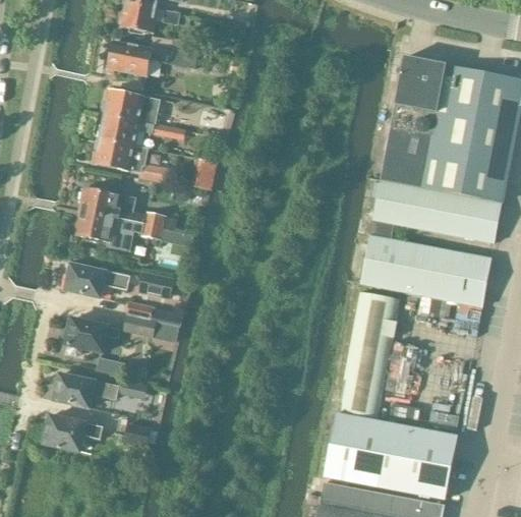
[(125,0),(125,2),(157,8),(158,0),(125,0)]
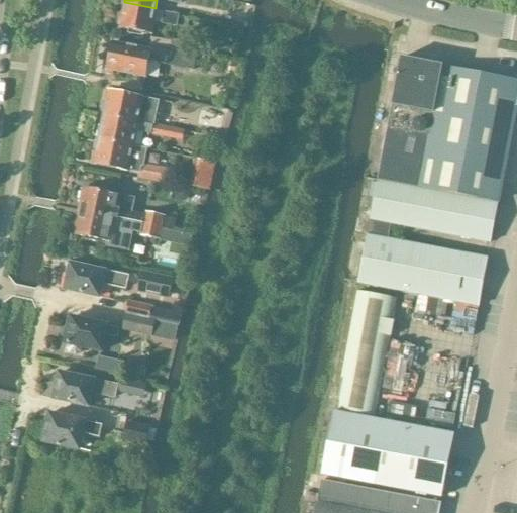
[(151,31),(156,8),(124,2),(120,25),(151,31)]
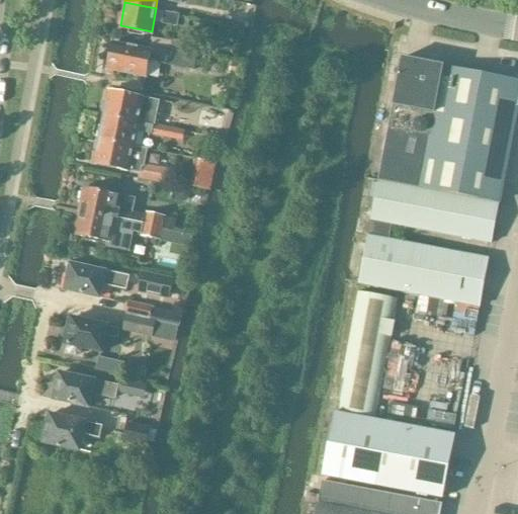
[(162,21),(177,24),(179,12),(164,9),(162,21)]
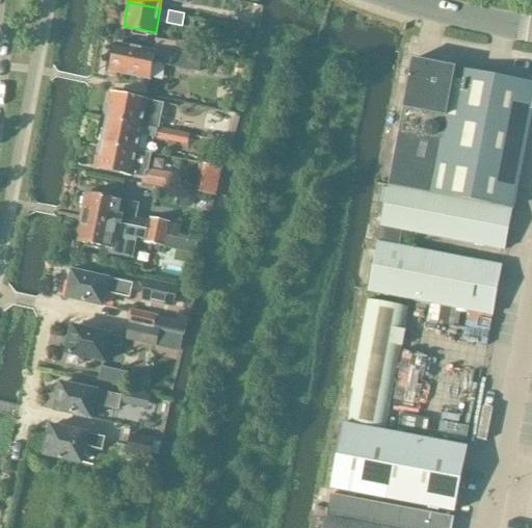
[(235,22),(231,23),(229,27),(230,31),(234,33),(238,32),(240,28),(239,24),(235,22)]
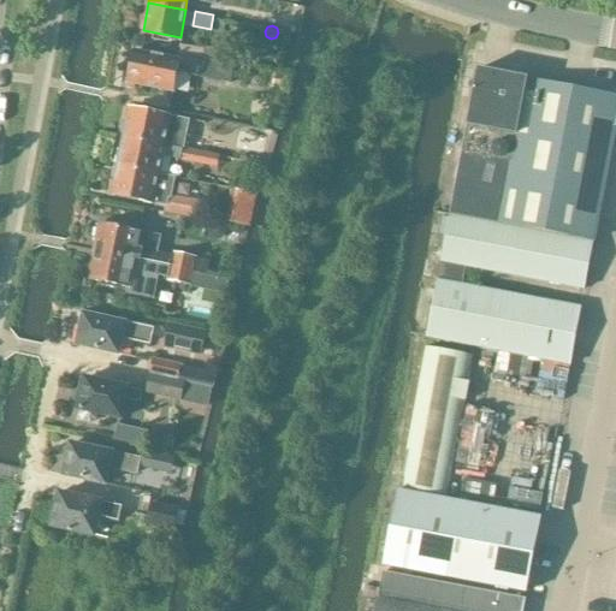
[(201,54),(202,45),(179,42),(178,52),(201,54)]
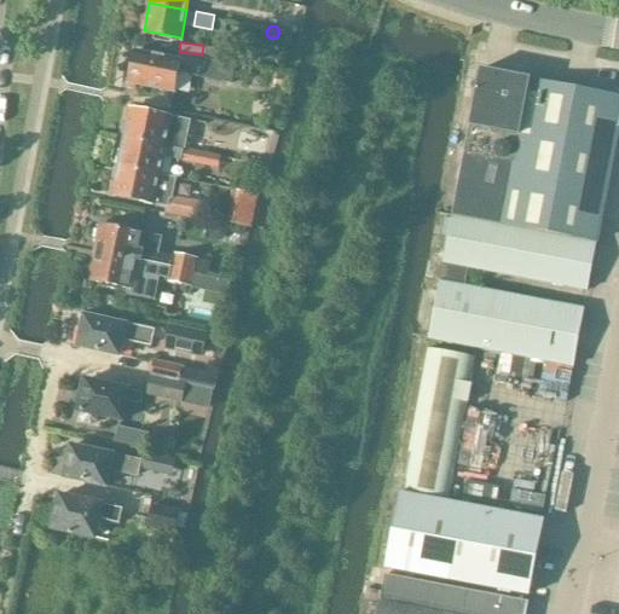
[(226,48),(204,45),(203,56),(225,58),(226,48)]
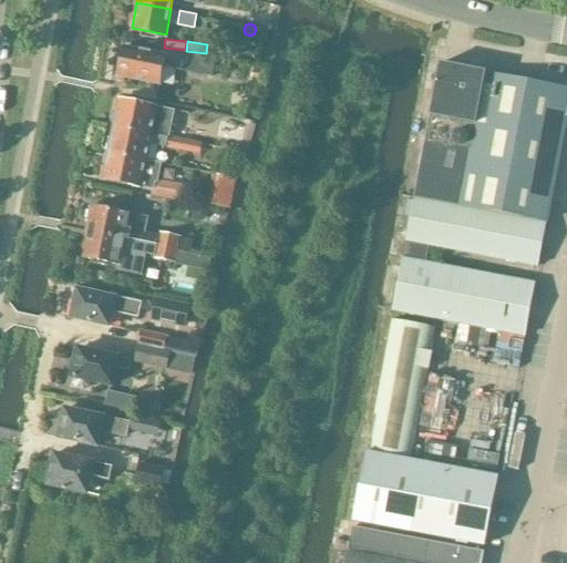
[(182,67),(183,58),(165,53),(165,51),(127,44),(122,43),(116,71),(122,73),(160,81),(163,63),(182,67)]
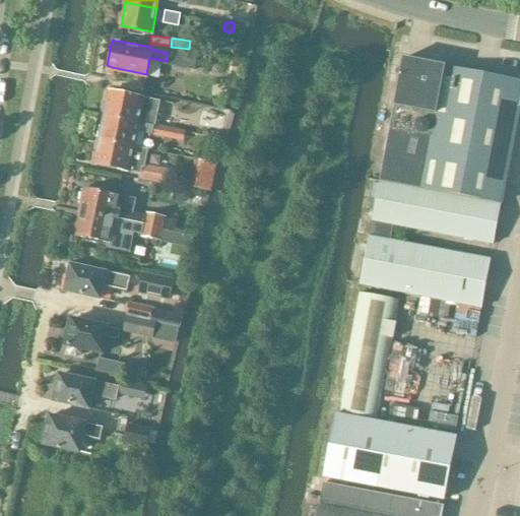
[(168,63),(194,68),(197,53),(171,48),(168,63)]
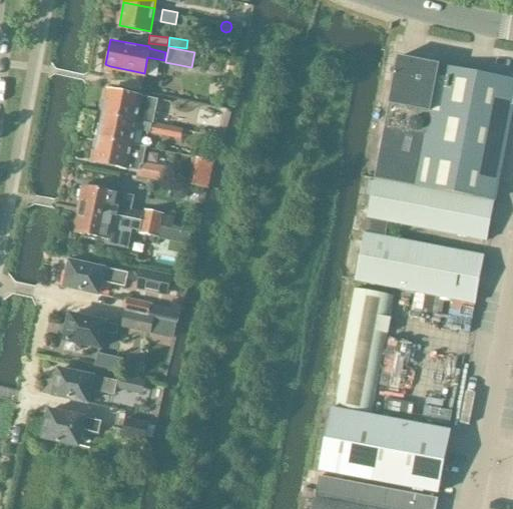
[(494,197),(512,95),(512,77),(397,55),(375,174),(494,197)]
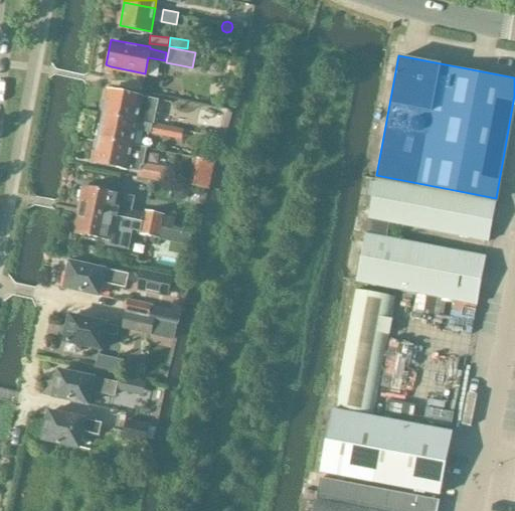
[(230,58),(228,64),(235,66),(237,60),(230,58)]
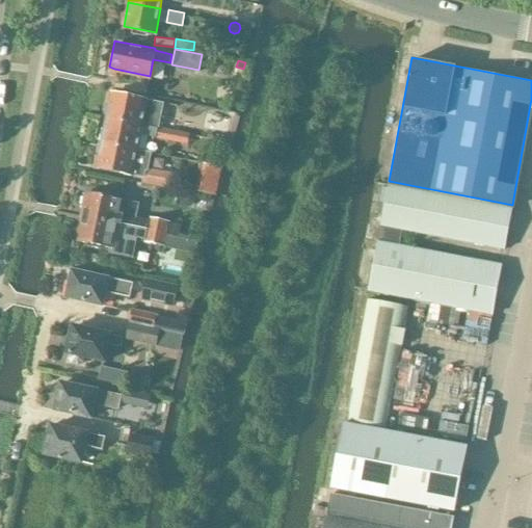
[(107,115),(142,123),(145,107),(151,108),(153,99),(111,90),(109,101),(107,103),(106,111),(107,113),(107,115)]
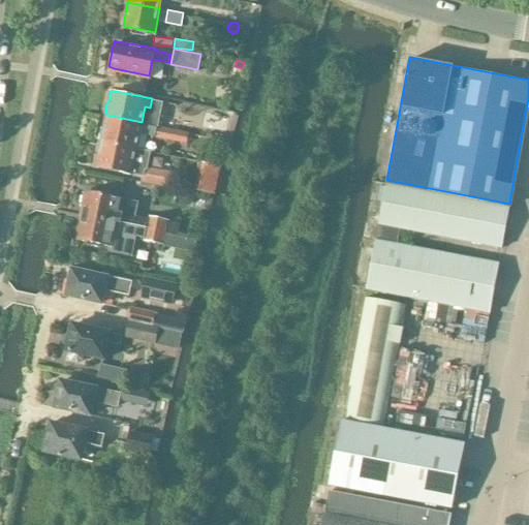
[(101,140),(136,147),(139,130),(146,132),(147,123),(142,122),(106,115),(101,140)]
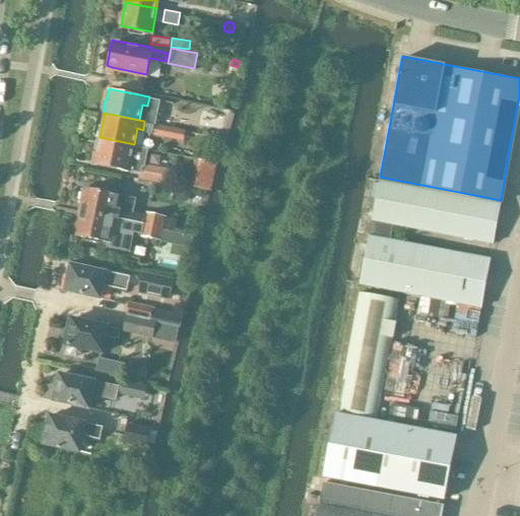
[(171,135),(173,126),(152,122),(151,131),(171,135)]
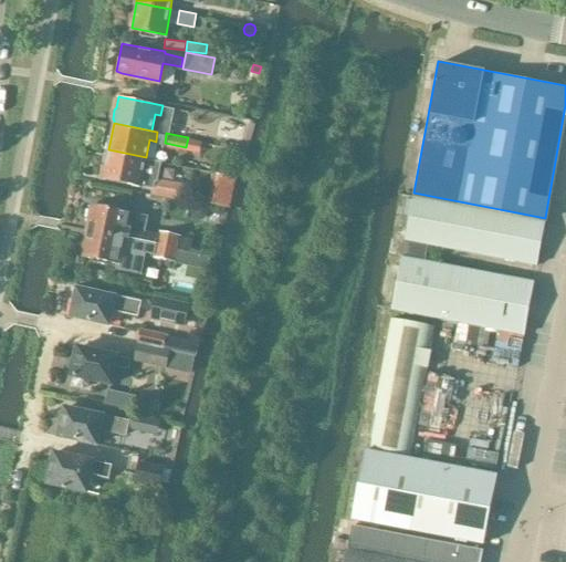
[(143,175),(146,157),(108,149),(107,152),(105,154),(104,162),(105,164),(103,176),(140,184),(140,183),(146,184),(148,176),(143,175)]
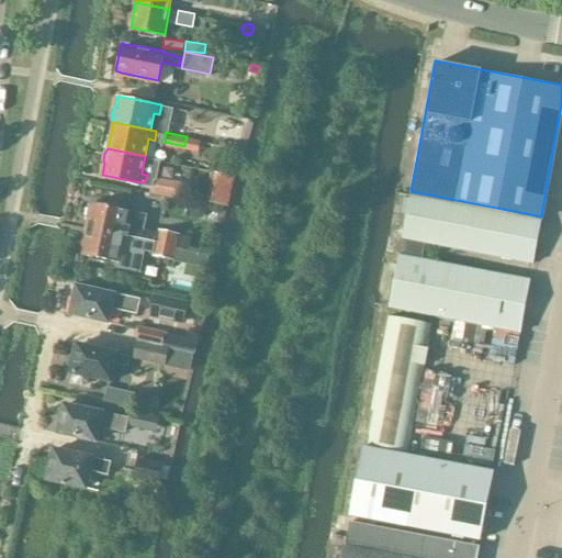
[(153,175),(149,190),(178,196),(181,180),(153,175)]
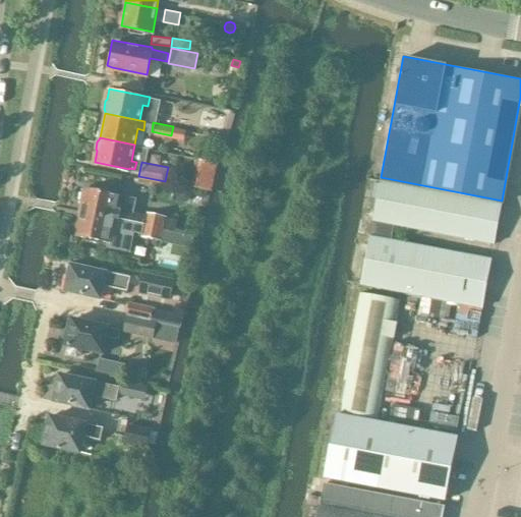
[(381,179),(369,234),(391,238),(394,223),(494,241),(501,202),(381,179)]
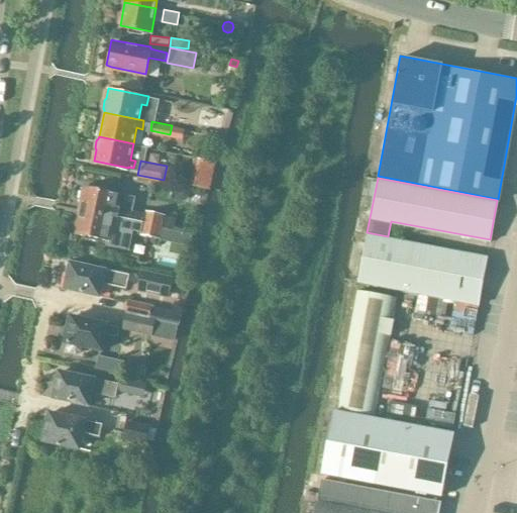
[(82,208),(143,220),(145,212),(132,209),(135,195),(117,191),(86,185),(86,187),(83,189),(82,196),(83,199),(82,208)]
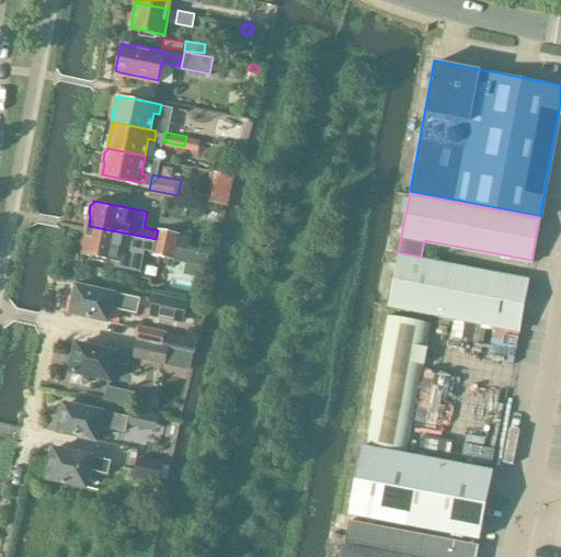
[(153,249),(156,239),(89,226),(87,235),(83,237),(82,245),(84,248),(83,252),(117,259),(116,263),(140,269),(144,248),(153,249)]
